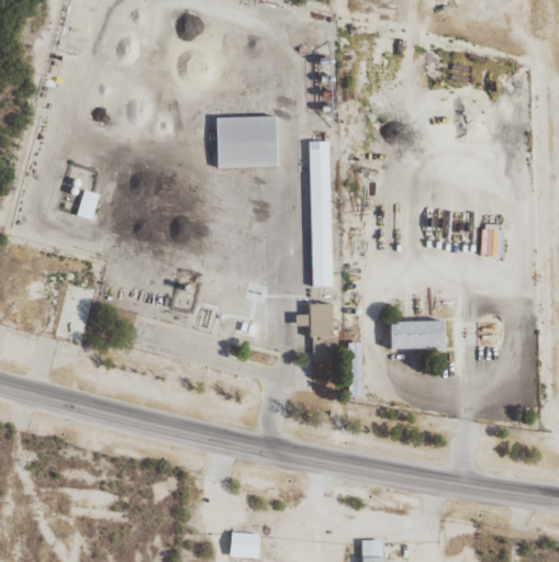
[(279,167),(278,116),(215,116),(216,168),(279,167)]
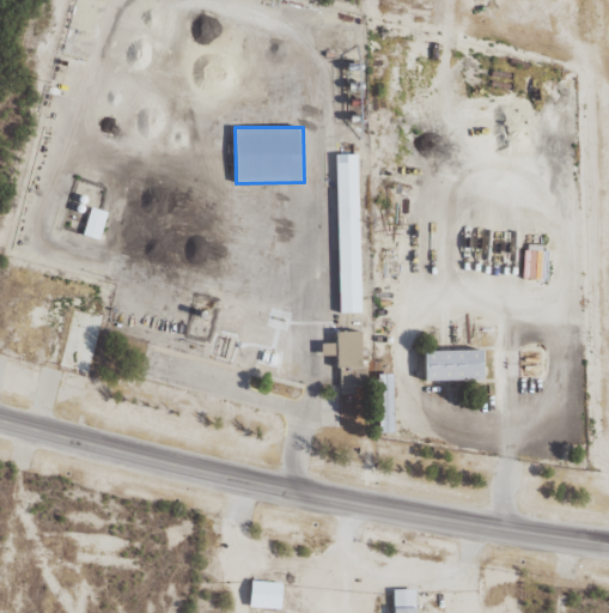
[(364,313),(360,153),(338,153),(341,314),(364,313)]
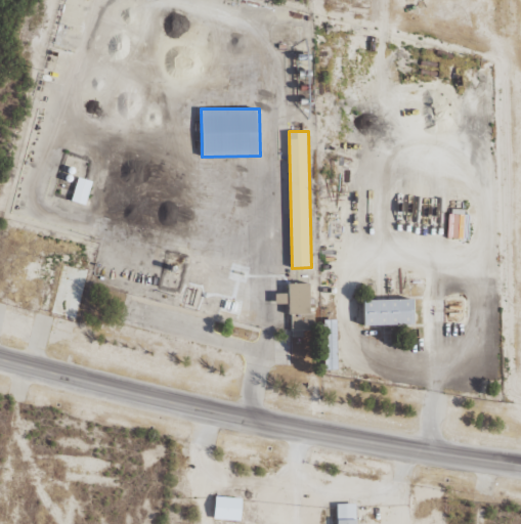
[(71,201),(86,206),(93,181),(79,176),(71,201)]
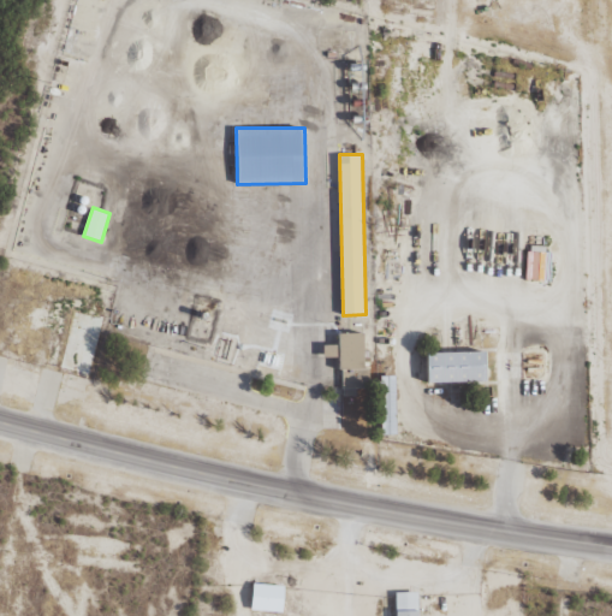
[(546,280),(547,247),(527,246),(526,279),(546,280)]
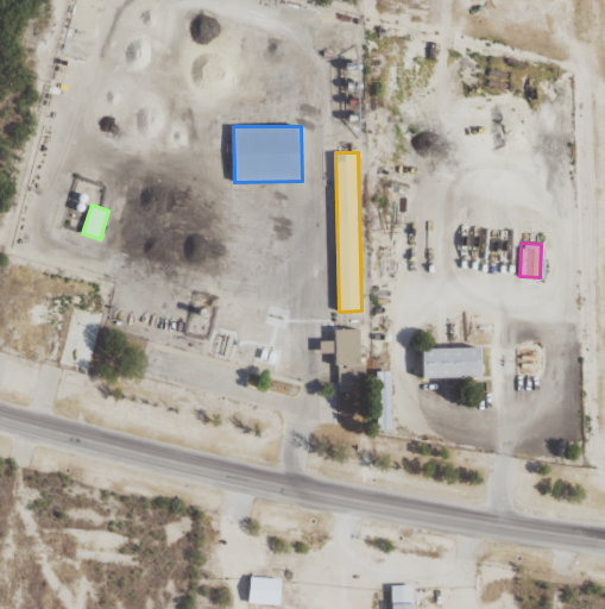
[(363,330),(338,330),(338,340),(321,340),(322,353),(338,353),(339,389),(358,389),(358,368),(364,366),(363,330)]
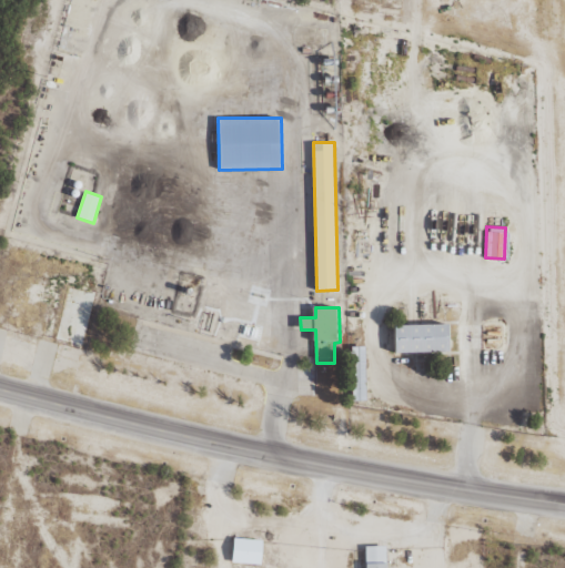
[(400,353),(454,352),(453,323),(400,325),(400,353)]
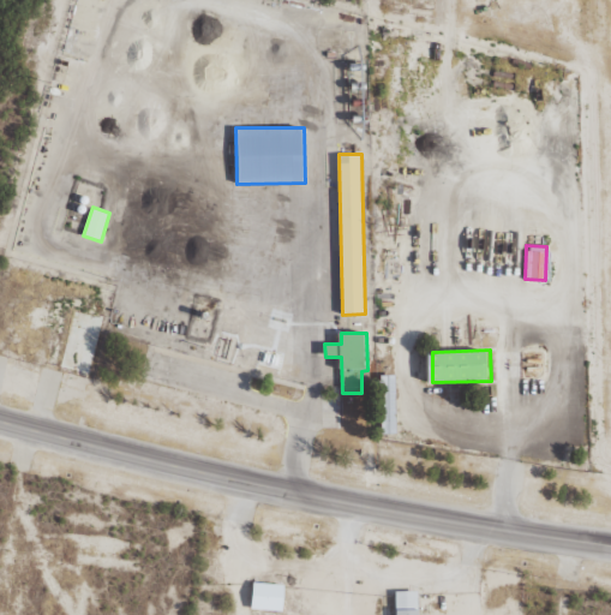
[(285,611),(286,585),(253,583),(252,609),(285,611)]
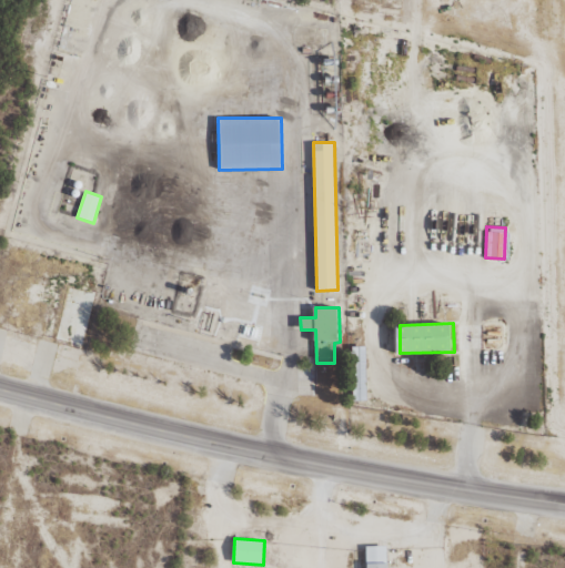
All buildings are outlined.
